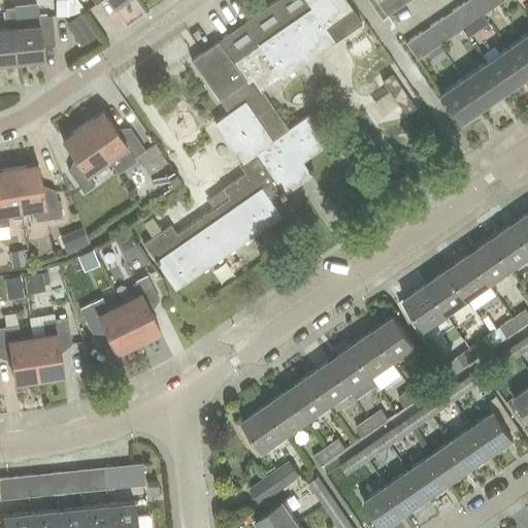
[(151,238),(142,243),(174,289),(281,216),(269,199),(278,193),(281,196),(310,175),(301,161),(328,142),(307,114),(288,129),(261,90),(279,77),(281,78),(362,22),(347,0),(276,0),(219,40),(192,59),(228,111),(215,121),(250,170),(223,188),(229,197),(177,233),(170,224),(160,231),(151,238)]
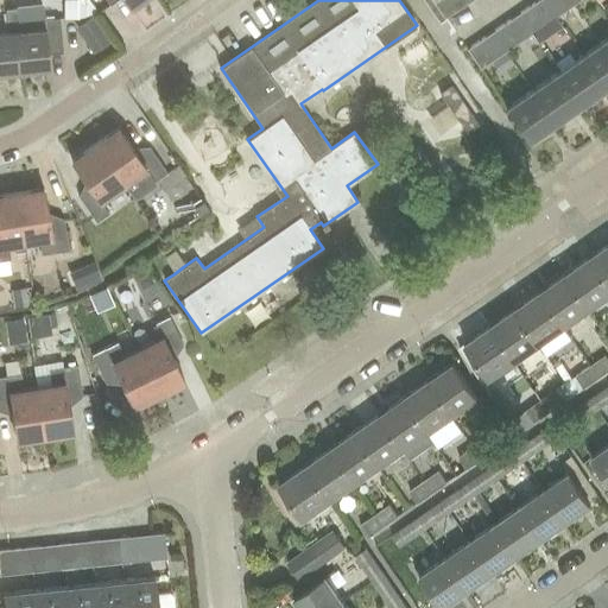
[(434,0),(445,16),(467,0),(434,0)]
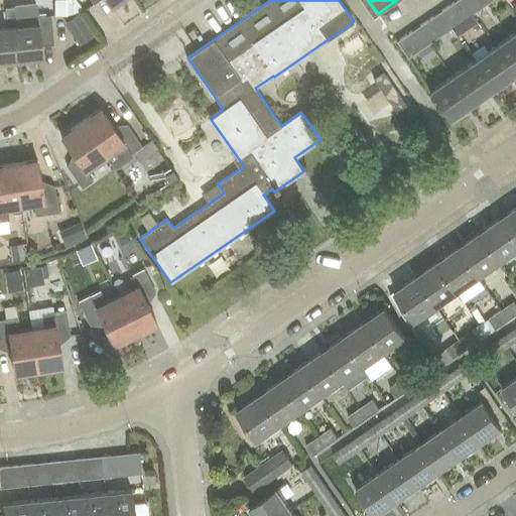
[(455,0),(437,12),(449,28),(458,39),(467,33),(464,28),(476,20),(471,13),(461,0),(455,0)]
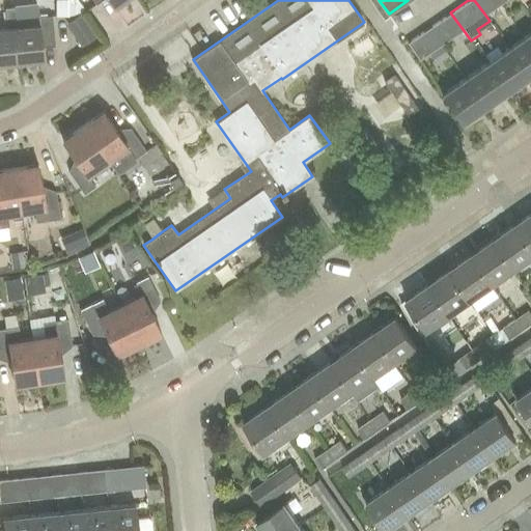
[(474,0),(484,14),(490,21),(508,8),(512,15),(524,6),(520,0),(474,0)]
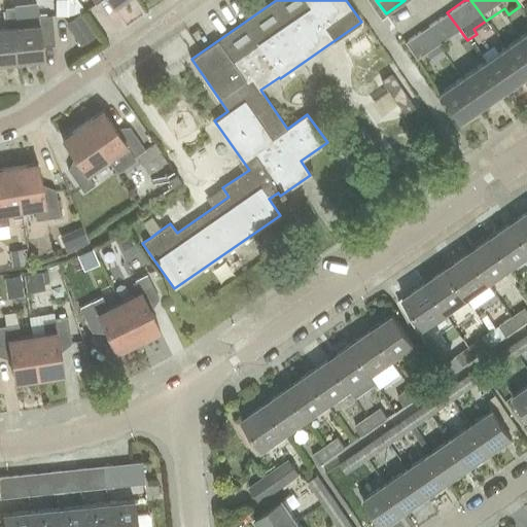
[(37,3),(13,6),(16,26),(39,23),(38,16),(37,3)]
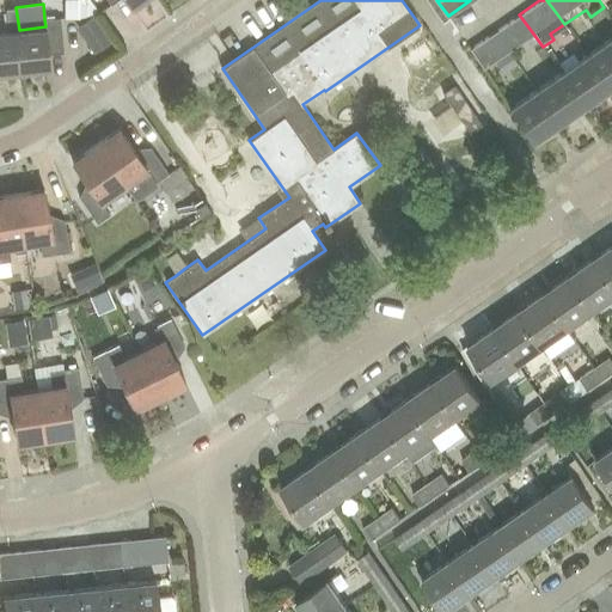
[(44,19),(46,26),(19,30),(16,7),(5,8),(7,31),(14,30),(19,72),(50,68),(48,54),(63,51),(60,17),(44,19)]
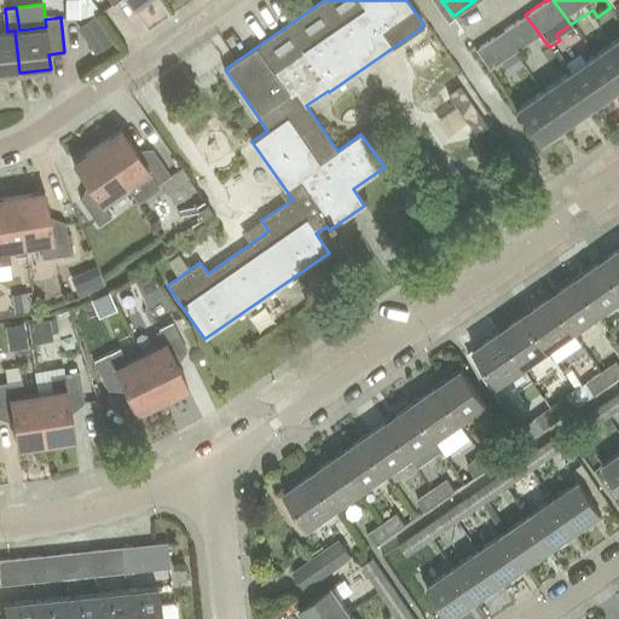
[(525,15),(501,32),(514,52),(539,34),(525,15)]
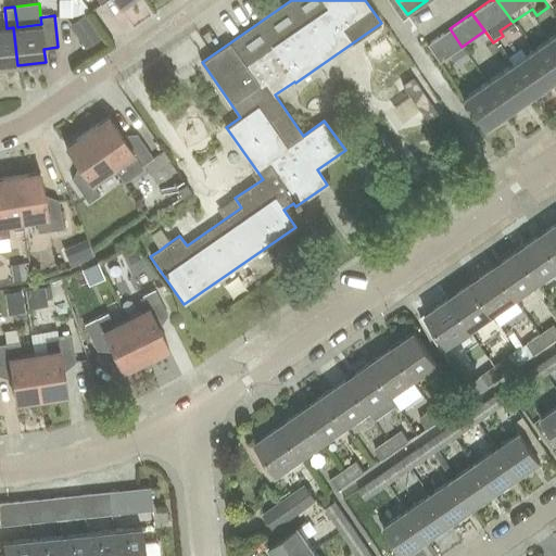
[(88,48),(103,37),(87,14),(73,25),(88,48)]
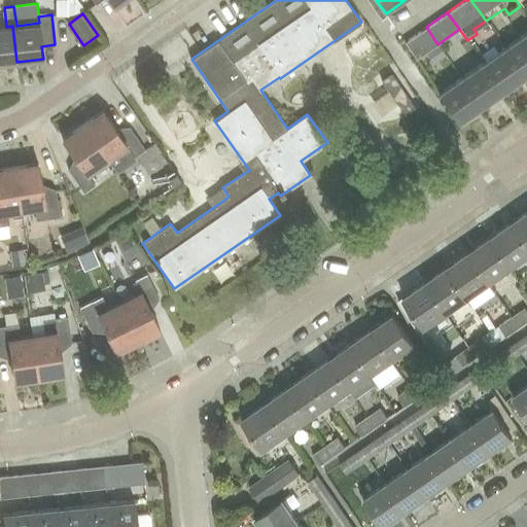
[(0,63),(16,62),(12,26),(6,27),(0,27),(0,63)]
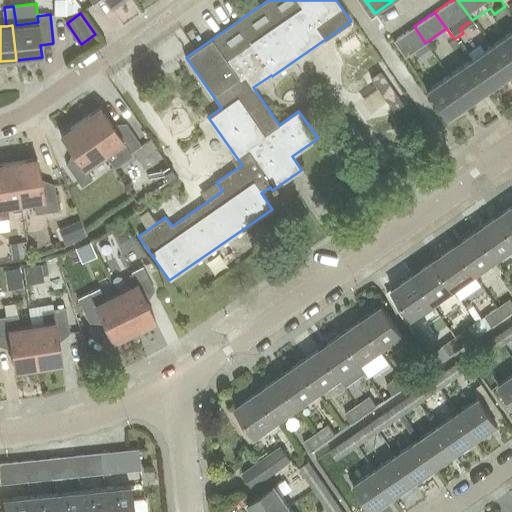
[(404,58),(425,43),(414,26),(392,41),(404,58)]
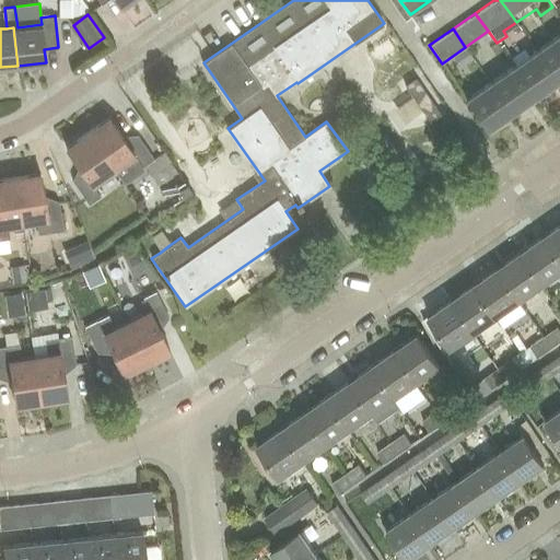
[(559,37),(557,34),(534,49),(556,80),(559,77),(559,37)]
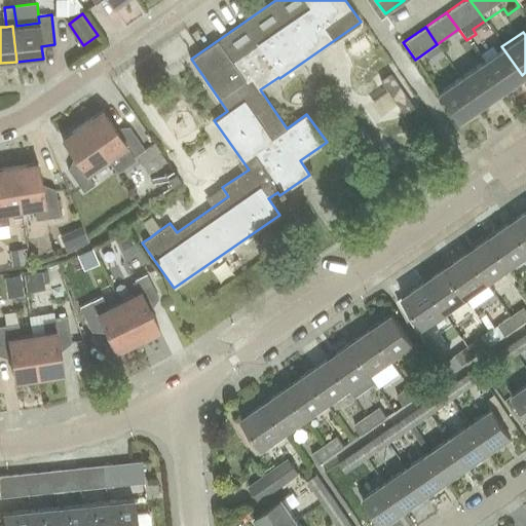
[(473,42),(470,45),(476,54),(480,51),(473,42)]
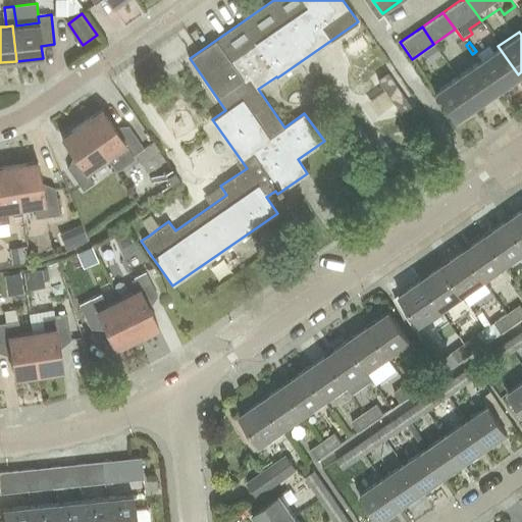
[(498,46),(476,60),(497,90),(518,74),(498,46)]
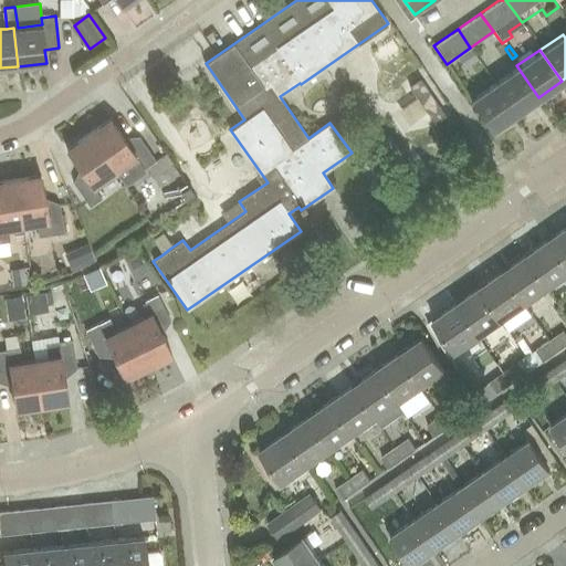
[(516,65),(493,82),(515,113),(538,97),(516,65)]
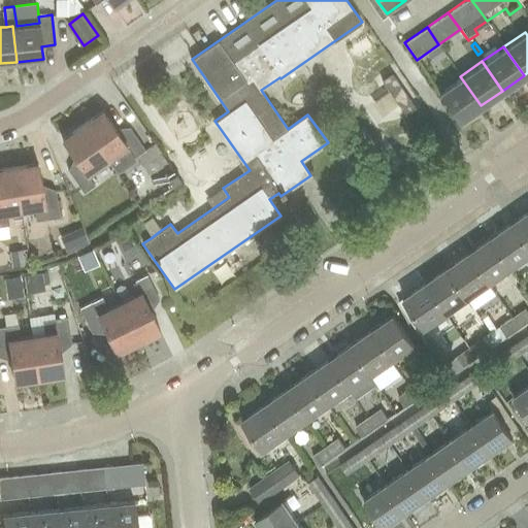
[(392,73),(382,80),(405,116),(416,108),(392,73)]
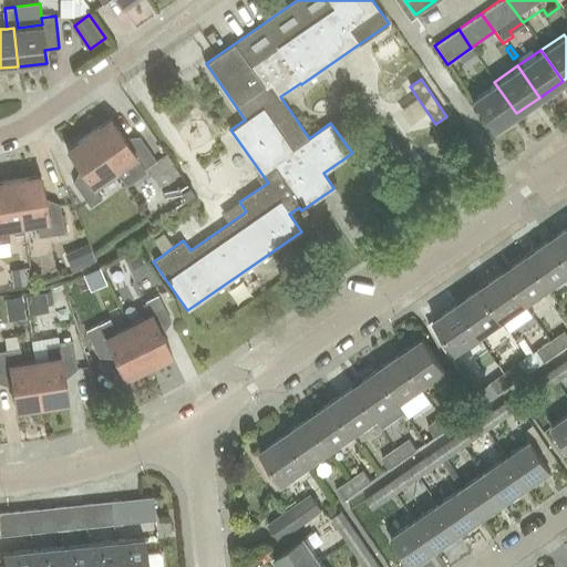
[(494,82),(471,98),(493,130),(516,113),(494,82)]
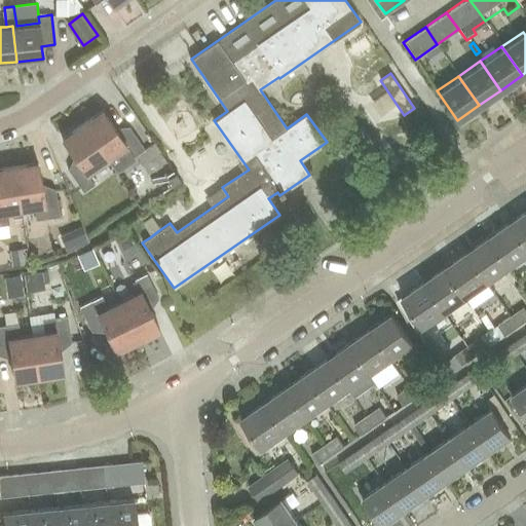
[(102,111),(82,124),(106,159),(107,159),(117,174),(137,160),(134,156),(145,149),(129,126),(118,134),(102,111)]
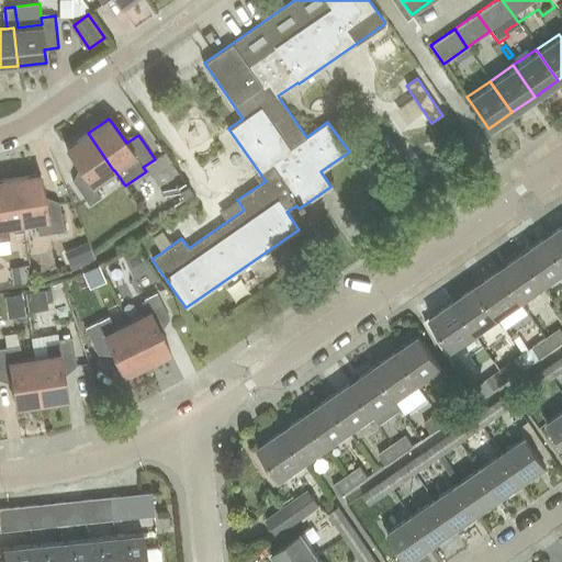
[(88,133),(66,148),(83,173),(72,181),(89,205),(101,197),(92,186),(113,170),(88,133)]
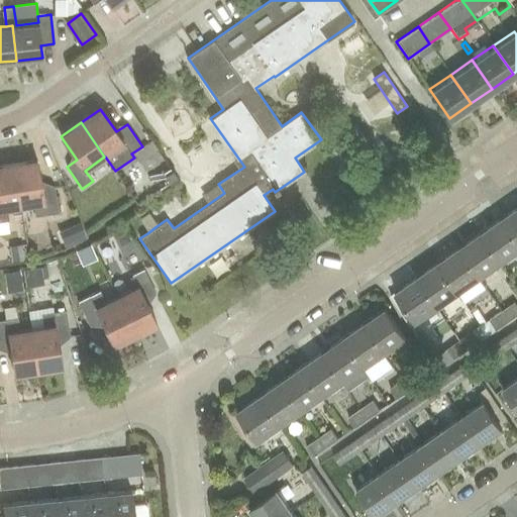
[(37,161),(13,164),(20,205),(32,203),(35,216),(45,214),(59,212),(54,186),(41,188),(37,161)]
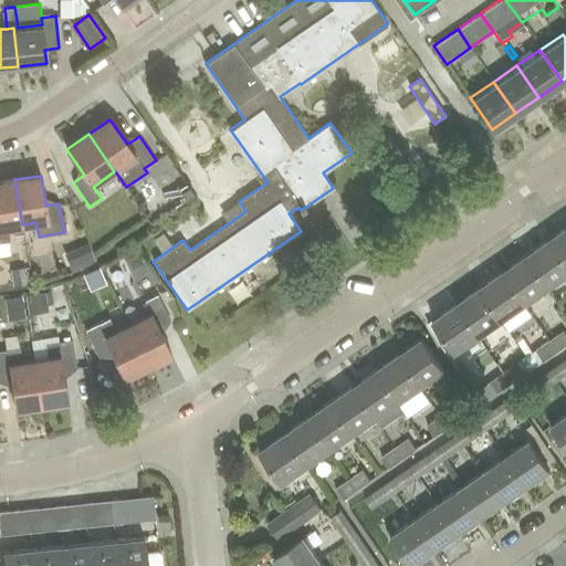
[(0,242),(9,241),(6,227),(22,224),(14,179),(0,181),(0,242)]
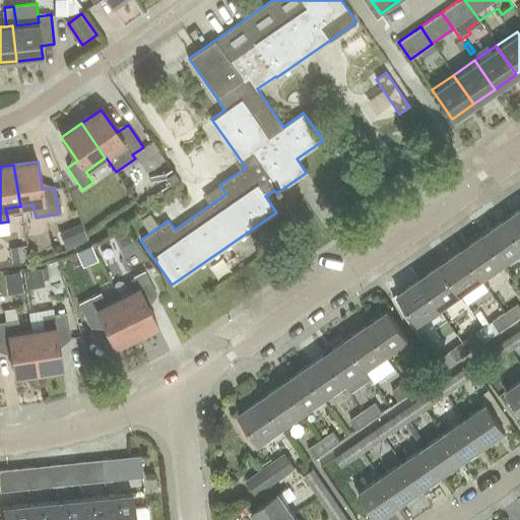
[(519,244),(519,210),(504,221),(519,244)]
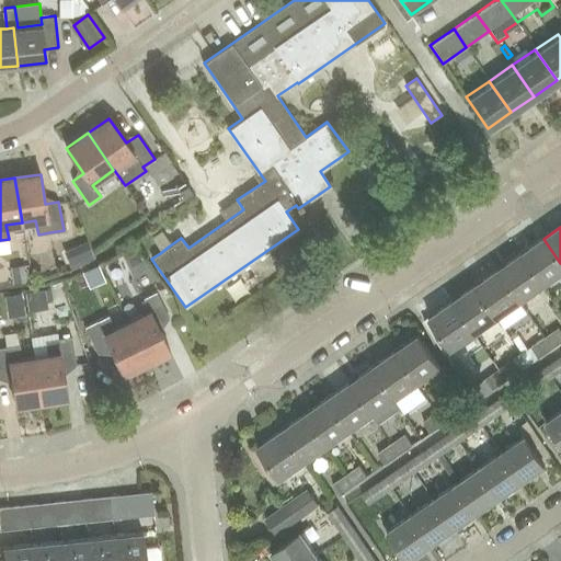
[(162,235),(151,241),(160,253),(170,245),(162,235)]
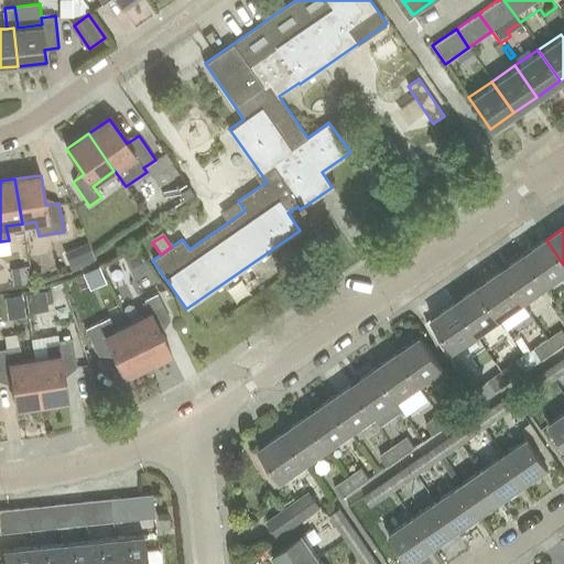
[(545,288),(563,274),(563,264),(546,240),(524,256),(545,288)]
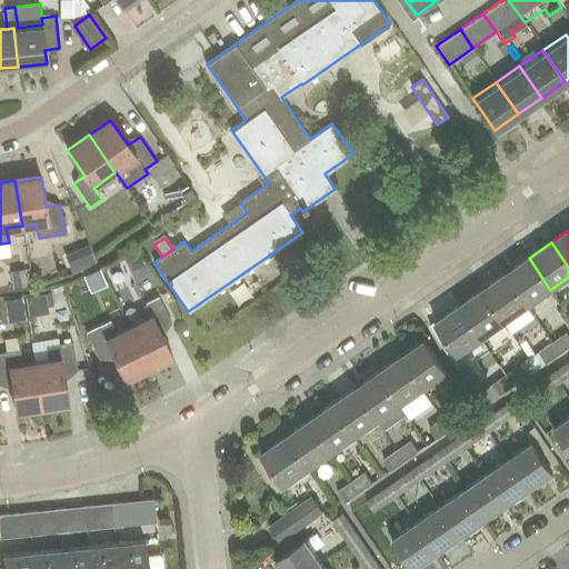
[(88,245),(65,255),(72,271),(96,261),(88,245)]
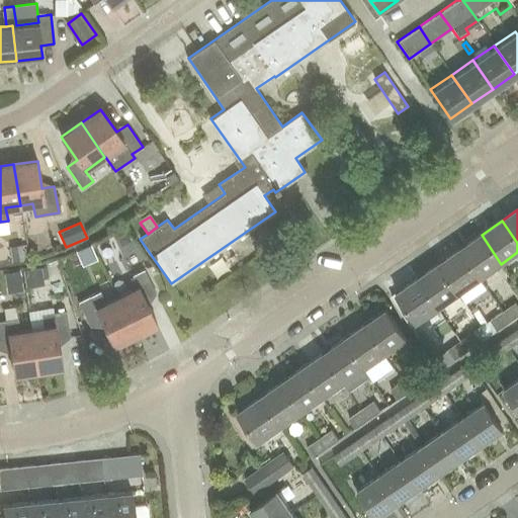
[(124,233),(115,237),(120,247),(128,243),(124,233)]
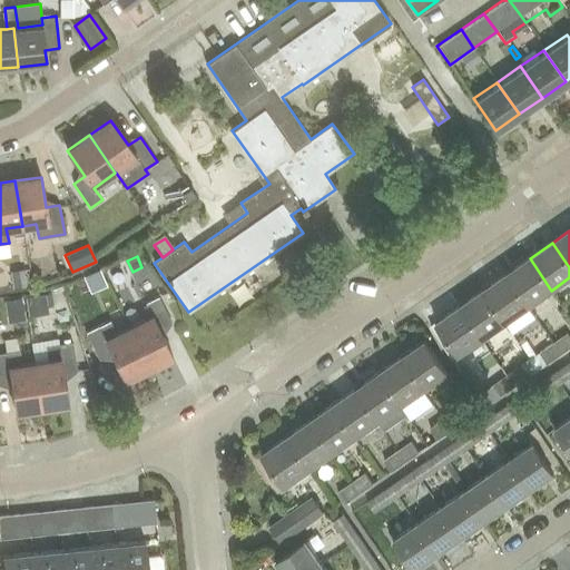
[(528,307),(551,291),(530,258),(507,275),(528,307)]
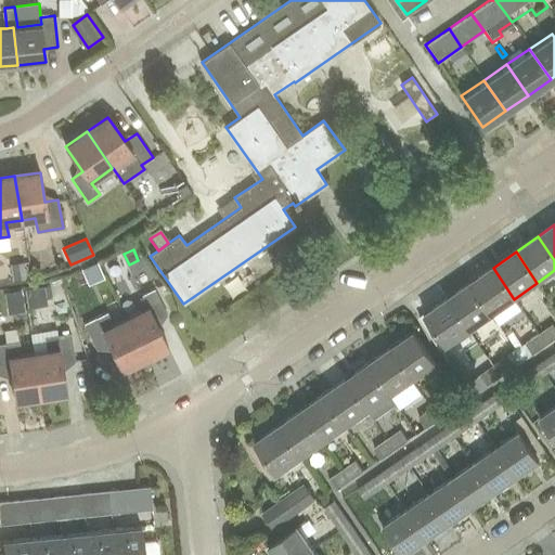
[(25,262),(10,265),(13,281),(27,279),(25,262)]
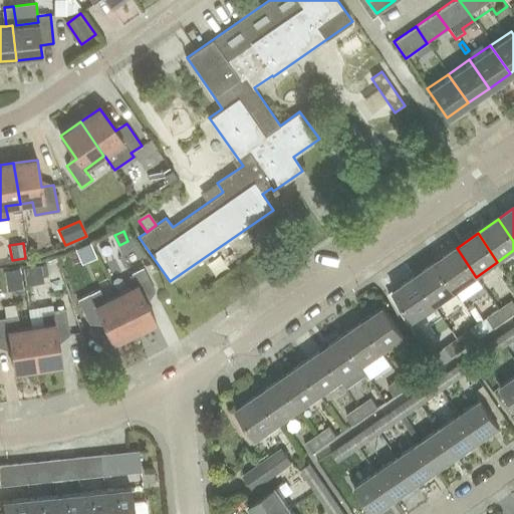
[(100,256),(97,244),(83,248),(87,260),(100,256)]
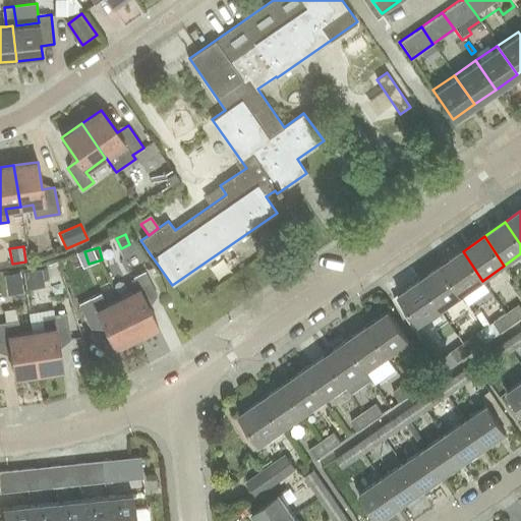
[(462,295),(482,281),(463,251),(442,266),(462,295)]
